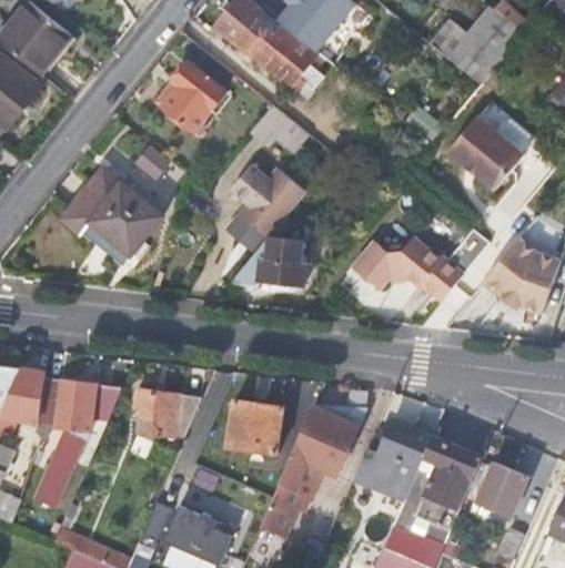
[(50,0),(62,9),(69,0),(50,0)]
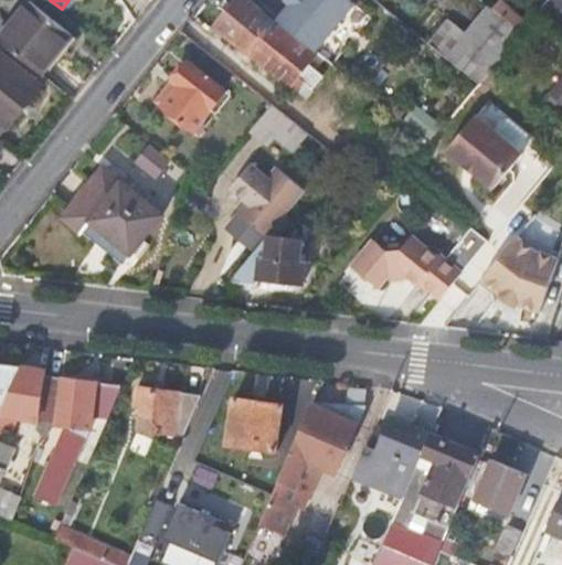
[(307,66),(317,54),(314,51),(275,20),(265,11),(263,14),(244,0),(235,0),(214,28),(301,97),(319,75),(307,66)]
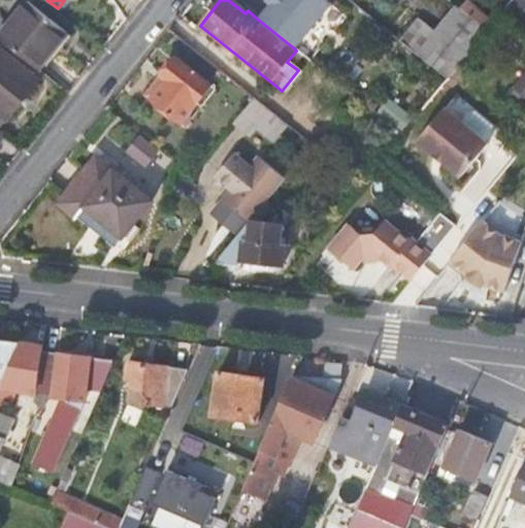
[(328,3),(324,0),(271,0),(268,4),(257,19),(293,47),(328,3)]
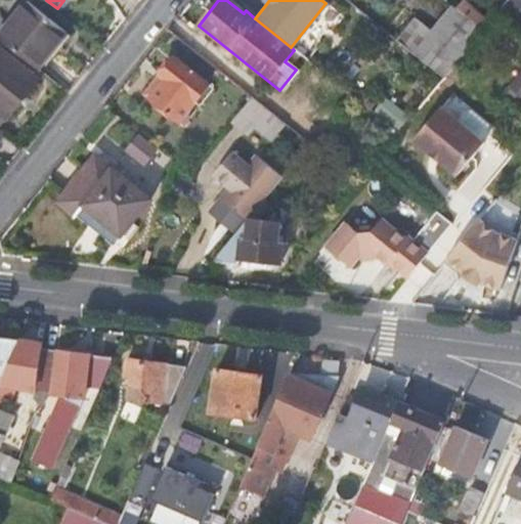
[(520,0),(505,0),(497,9),(501,11),(520,28),(520,0)]
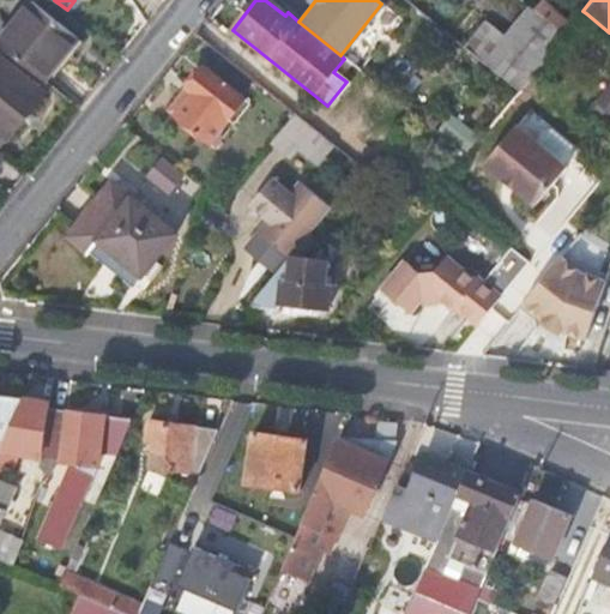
[(30,1),(0,36),(0,46),(47,83),(80,42),(30,1)]
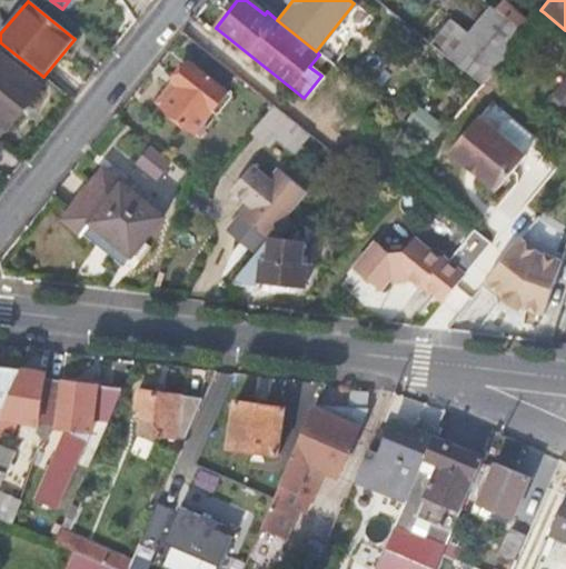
[(480,83),(523,33),(489,7),(467,33),(448,58),(474,78),(480,83)]
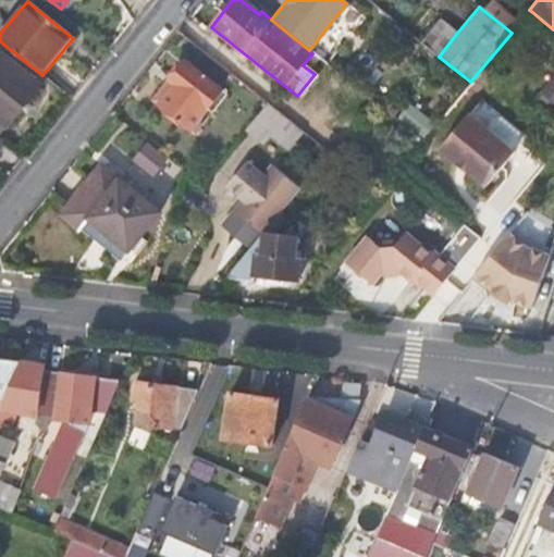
[(457,33),(439,17),(420,39),(421,41),(439,57),(457,33)]
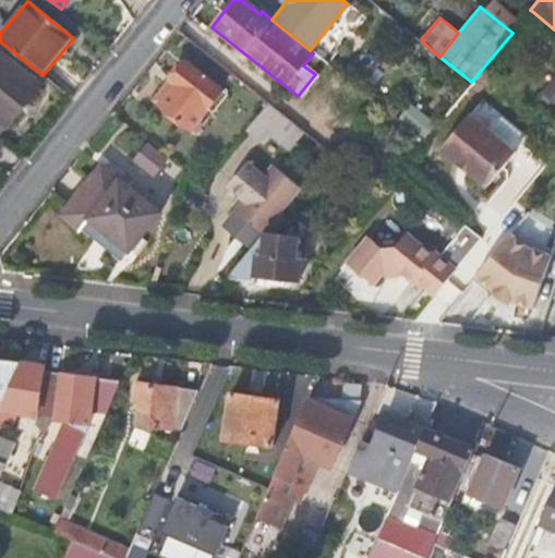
[(0,132),(4,126),(5,128),(39,85),(0,52),(0,132)]
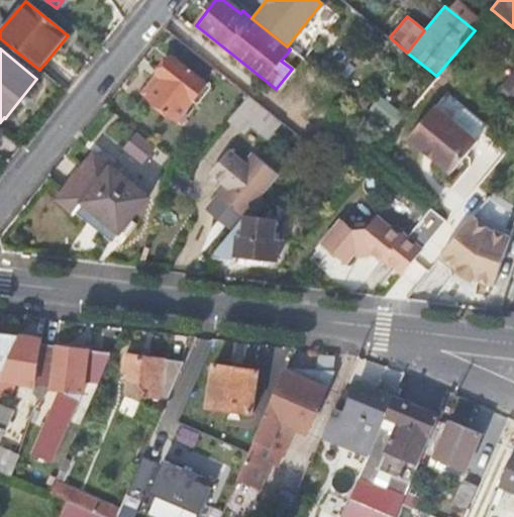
[(205,83),(171,56),(141,92),(176,119),(190,102),(205,83)]
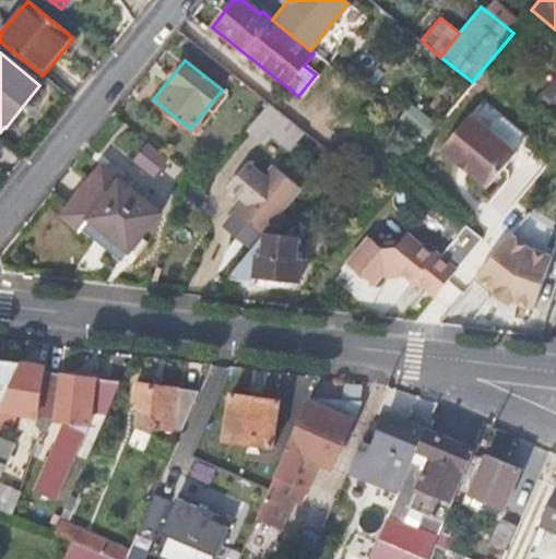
[(555,68),(529,102),(545,114),(555,100),(555,68)]
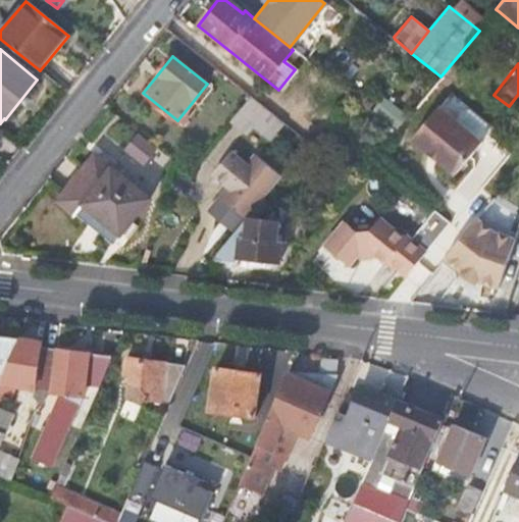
[(239,109),(207,84),(192,103),(223,126),(239,109)]
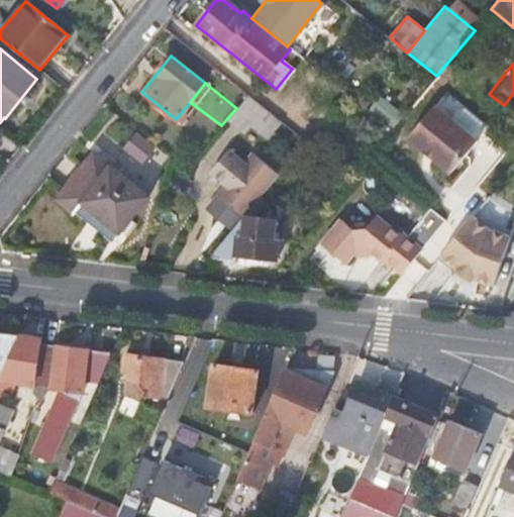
[(268,135),(279,122),(247,97),(227,121),(240,131),(248,121),(268,135)]
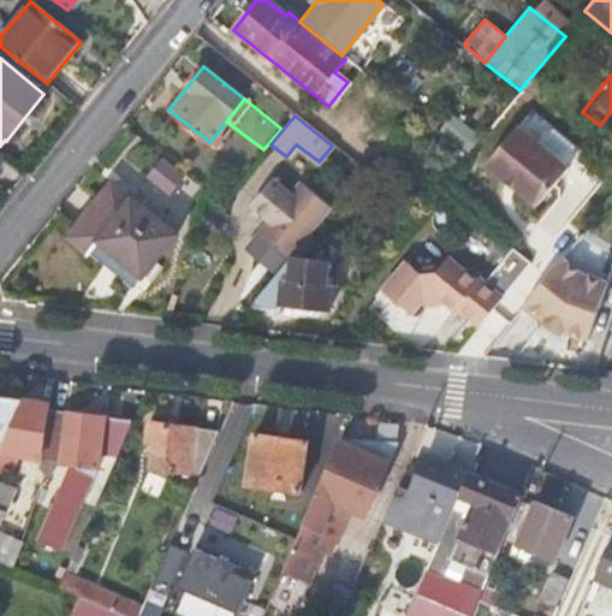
[(485,164),(535,206),(535,207),(568,169),(518,126),(485,164)]
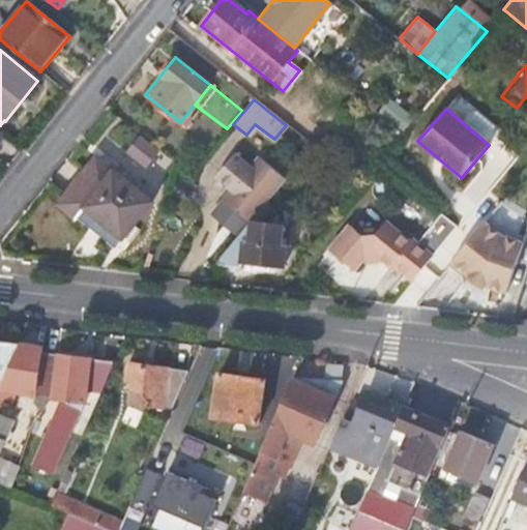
[(387,141),(392,146),(403,135),(388,122),(384,128),(392,135),(387,141)]
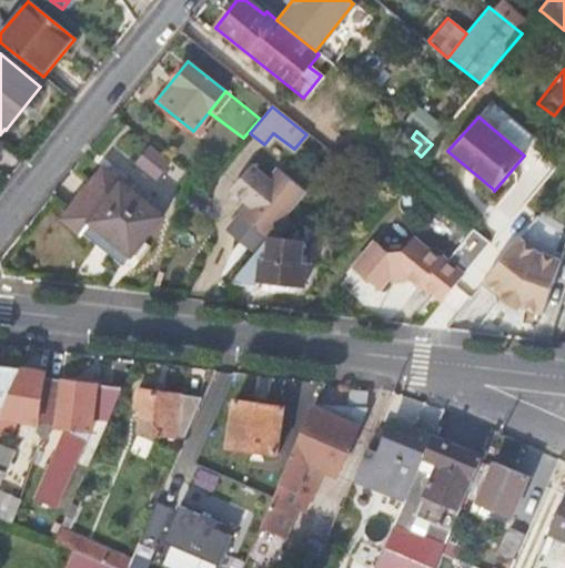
[(148,148),(137,161),(155,176),(167,162),(148,148)]
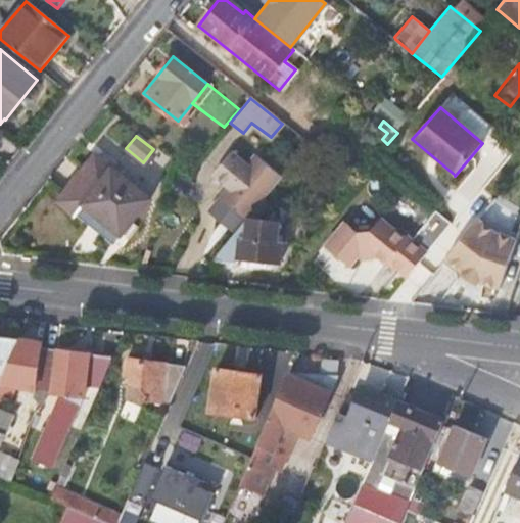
[(263,198),(281,176),(253,155),(247,163),(231,151),(213,174),(229,186),(220,197),(246,219),(263,198)]
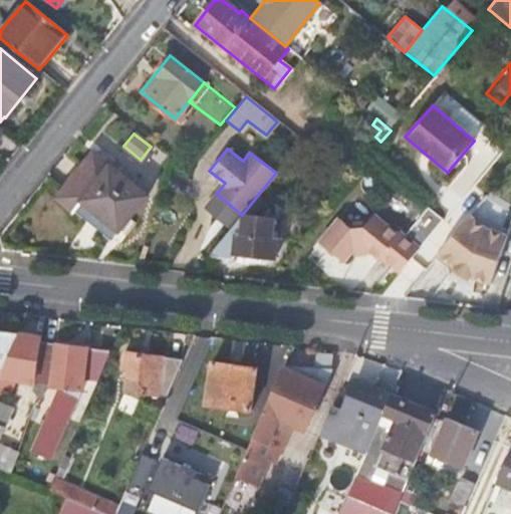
[(91,151),(54,198),(71,212),(81,201),(117,231),(148,195),(91,151)]
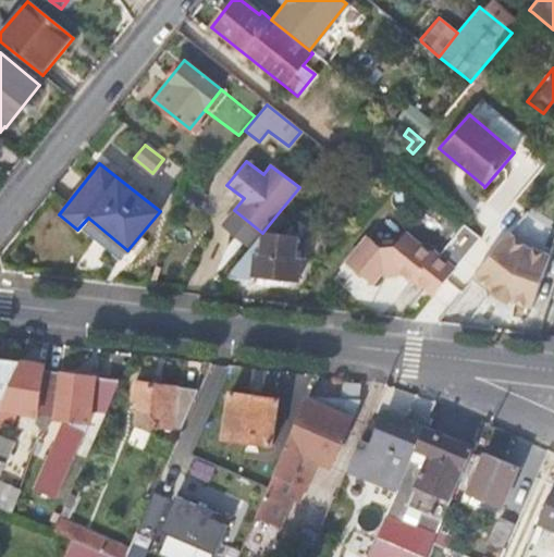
[(284,214),(280,211),(262,233),(225,277),(248,280),(249,274),(297,279),(299,260),(294,259),(297,238),(269,234),(284,214)]
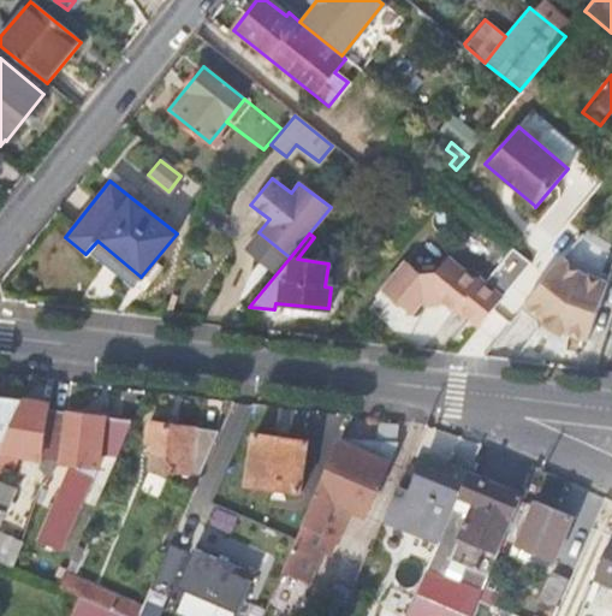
[(500,300),(477,279),(475,283),(447,258),(434,273),(421,272),(406,261),(384,290),(411,313),(423,298),(437,298),(451,311),(453,308),(477,329),(500,300)]
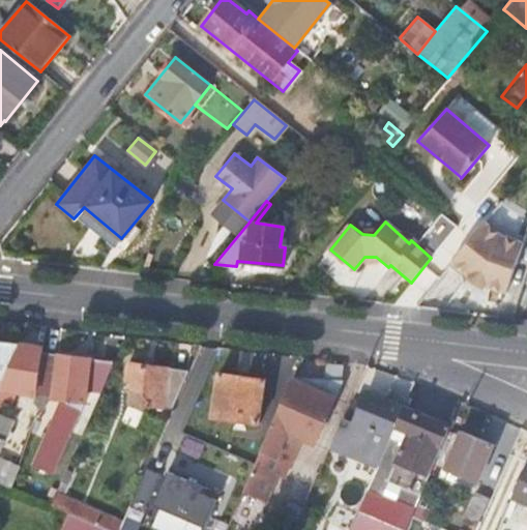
[(485,222),(450,263),(469,278),(482,286),(505,294),(523,243),(502,236),(485,222)]
